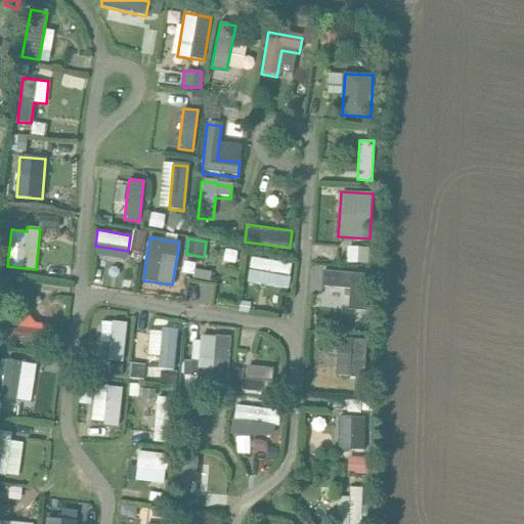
[(346,247),(346,262),(368,263),(369,248),(346,247)]
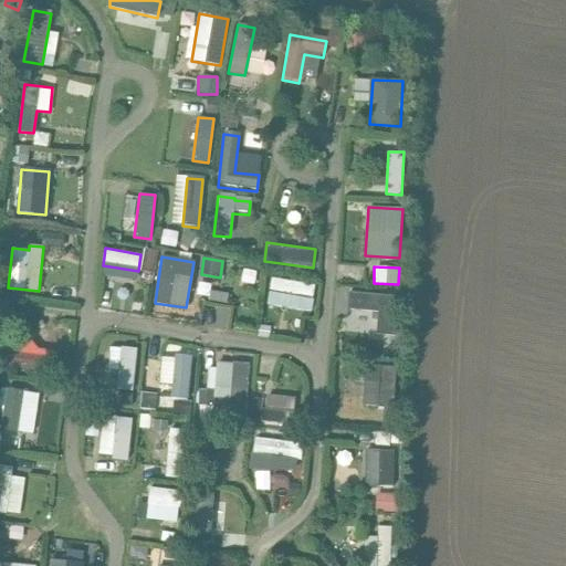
[(310,313),(315,284),(274,278),(270,307),(310,313)]
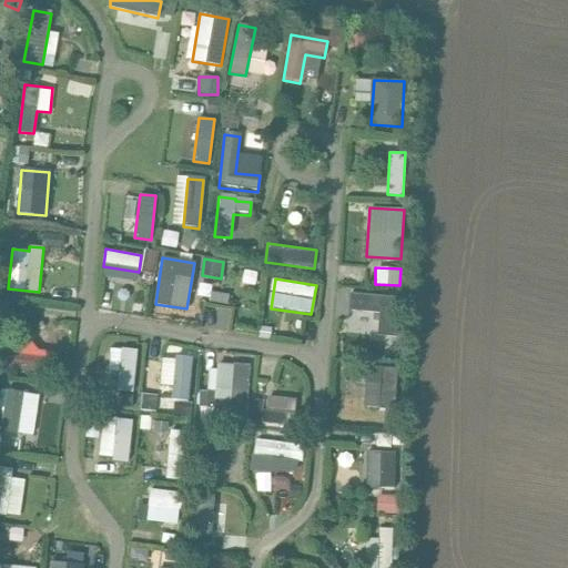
[(350,296),(347,314),(378,317),(376,340),(395,342),(399,302),(350,296)]
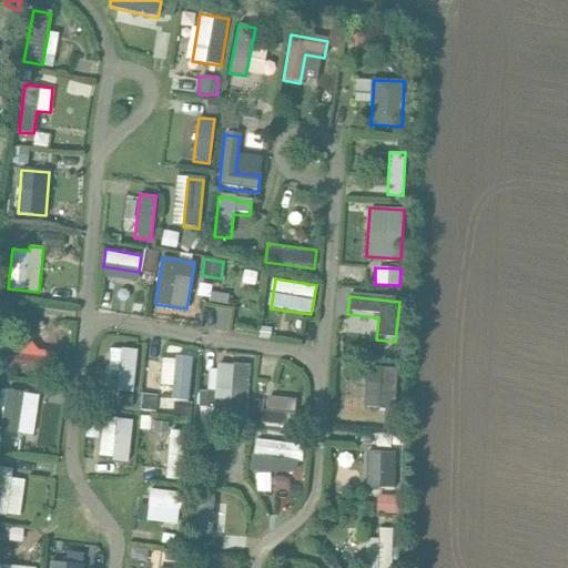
[(0,368),(54,375),(58,352),(37,350),(31,342),(31,336),(0,333),(0,368)]
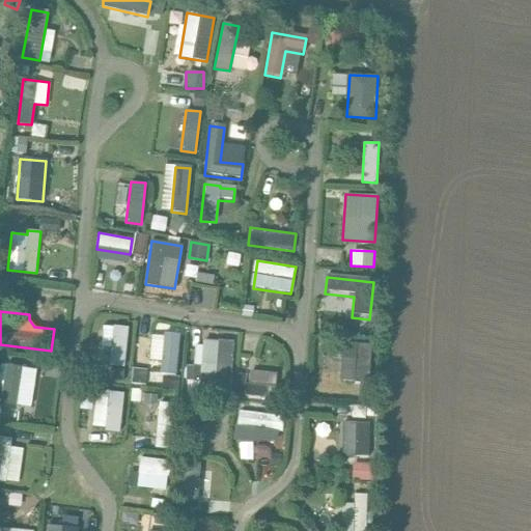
[(110,366),(123,367),(129,328),(114,327),(110,366)]
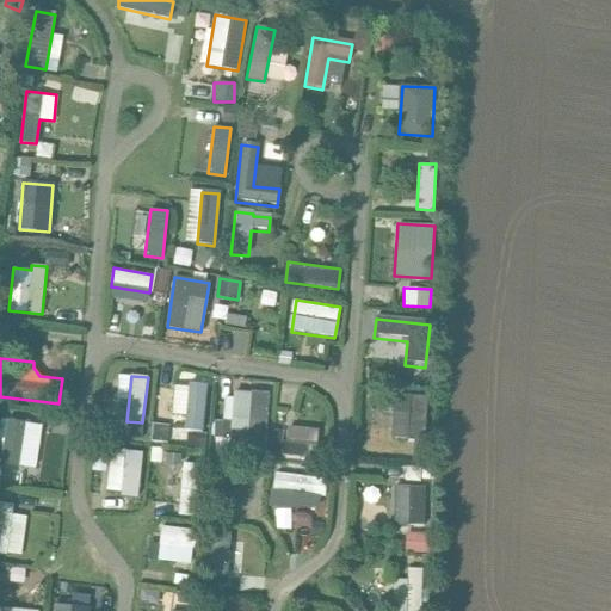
[(186,430),(202,432),(207,383),(191,382),(186,430)]
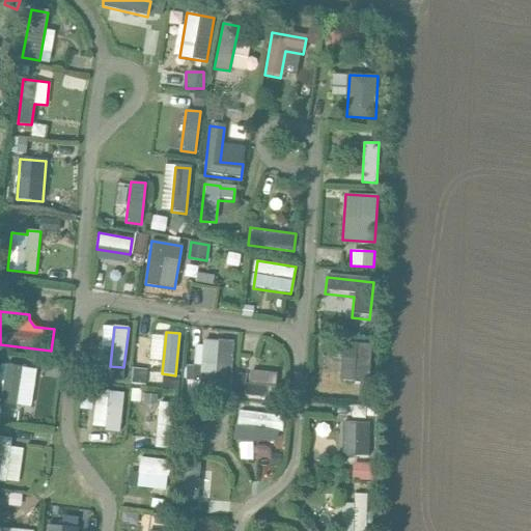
[(332,340),(331,359),(369,361),(370,343),(332,340)]
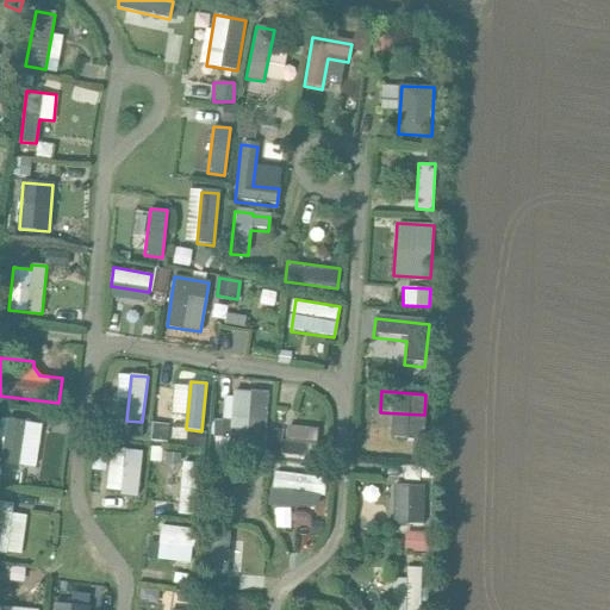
[(248,446),(265,447),(268,394),(234,392),(231,427),(238,428),(237,439),(248,440),(248,446)]
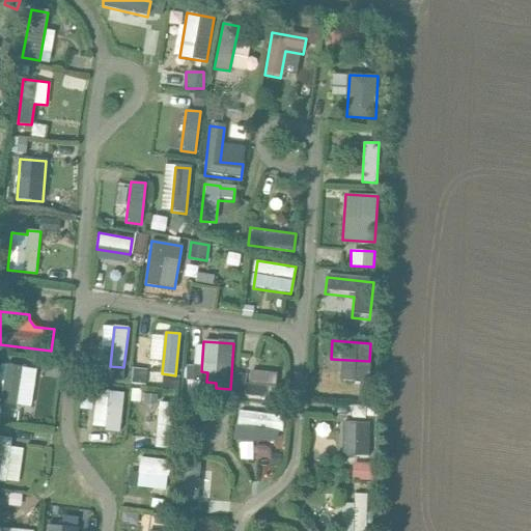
[(0,403),(31,408),(36,368),(5,364),(0,403)]
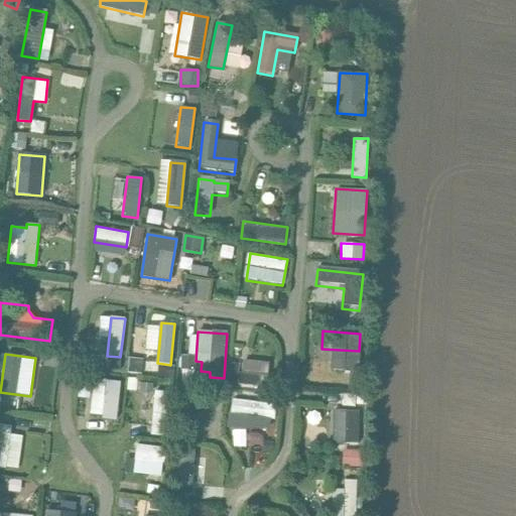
[(192,371),(194,355),(182,355),(182,370),(192,371)]
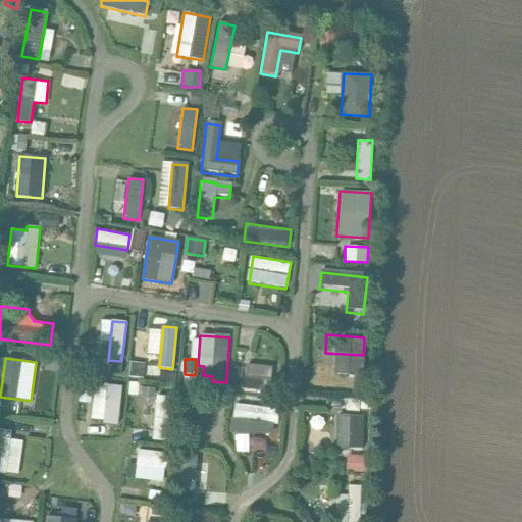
[(275,396),(278,367),(246,363),(243,390),(275,396)]
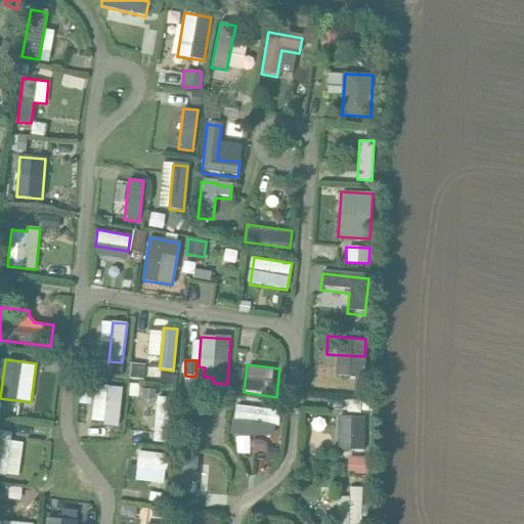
[(241,390),(243,370),(233,369),(231,389),(241,390)]
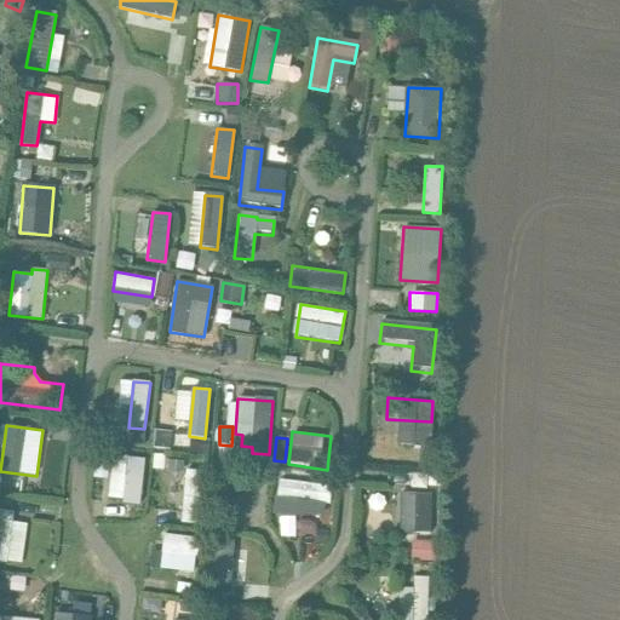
[(122,504),(139,505),(144,461),(113,458),(109,498),(124,499),(122,504)]
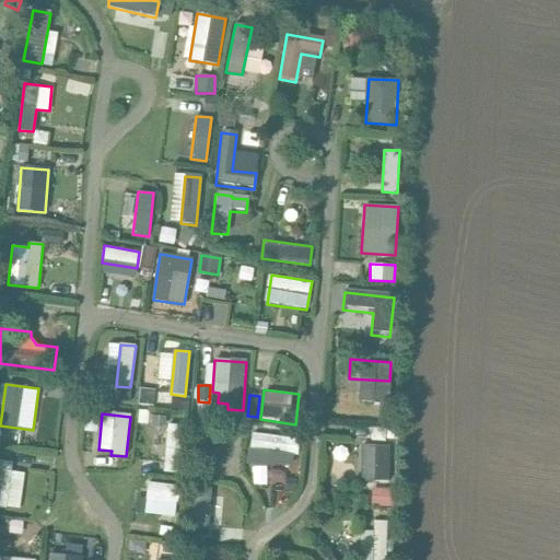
[(164,471),(179,473),(183,429),(168,428),(164,471)]
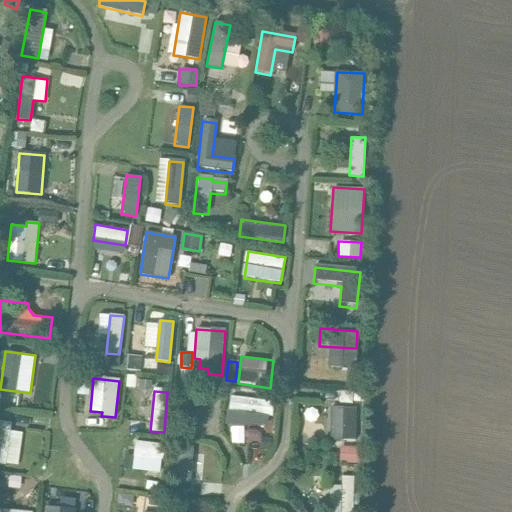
[(179,433),(193,434),(197,397),(183,396),(179,433)]
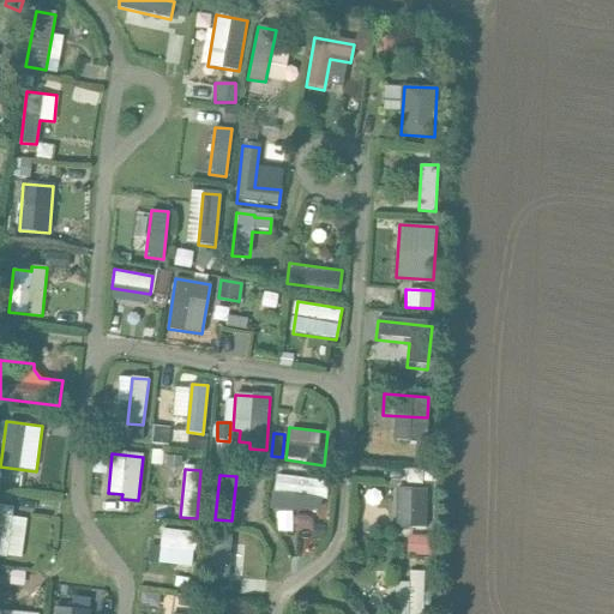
[(319,498),(327,499),(329,482),(277,476),(272,510),(293,512),(299,509),(318,511),(319,498)]
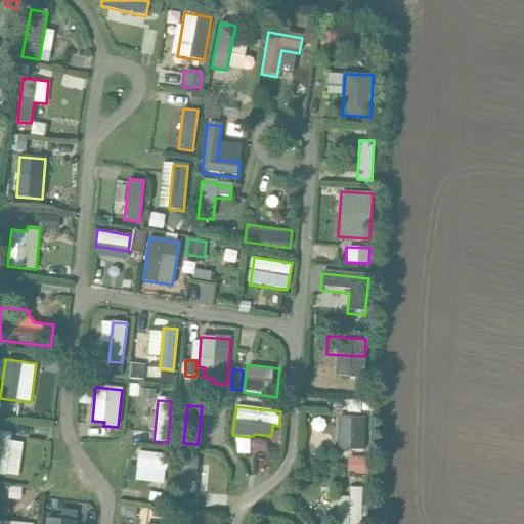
[(363,418),(339,418),(339,451),(363,451),(363,418)]
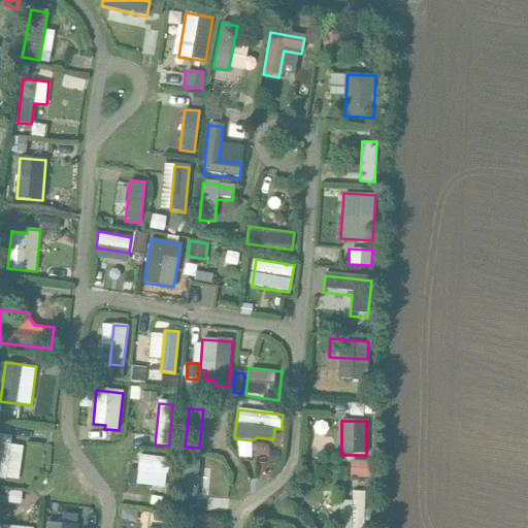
[(0,477),(18,481),(22,447),(9,444),(10,436),(0,434),(0,477)]
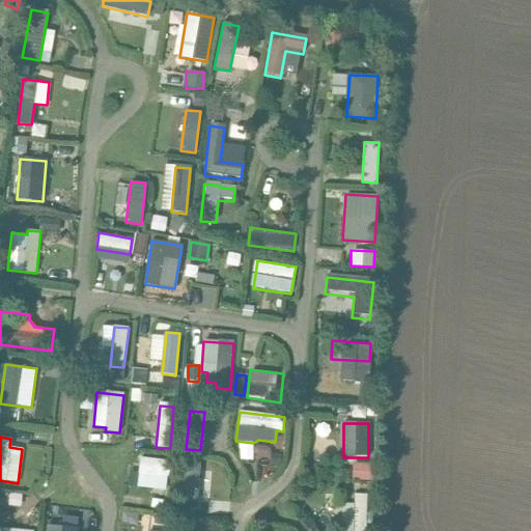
[(138,487),(168,491),(171,460),(141,457),(138,487)]
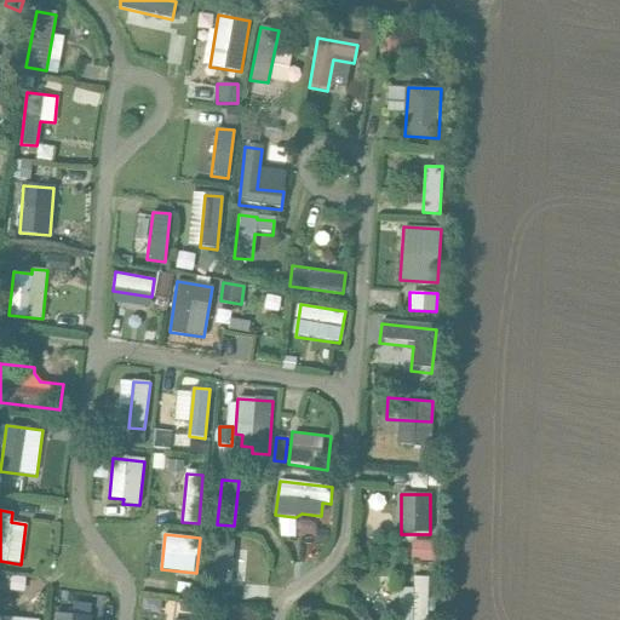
[(212,584),(229,585),(233,541),(216,540),(212,584)]
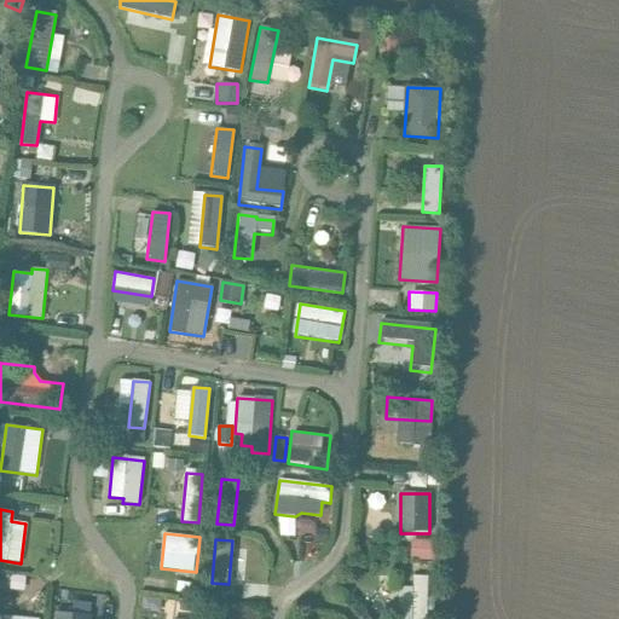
[(435,541),(412,541),(411,559),(434,559),(435,541)]
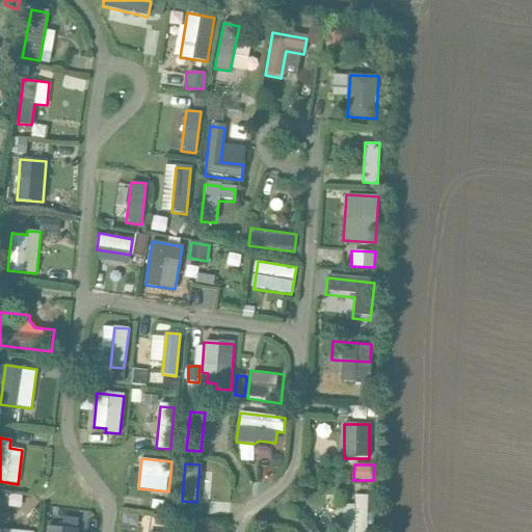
[(366,531),(368,498),(355,497),(355,506),(344,505),(343,531),(354,531),(353,531),(366,531)]
